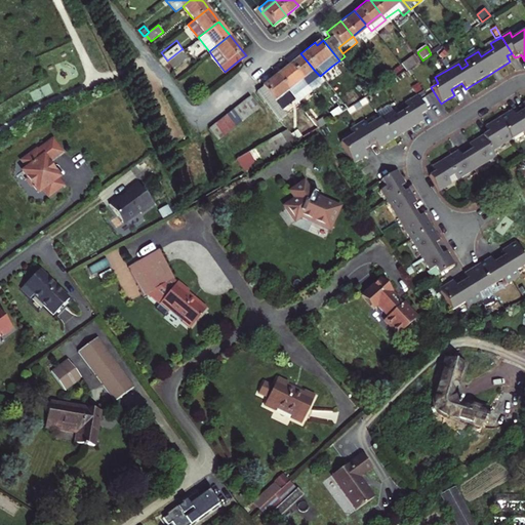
[(187,56),(182,49),(167,61),(172,68),(187,56)]
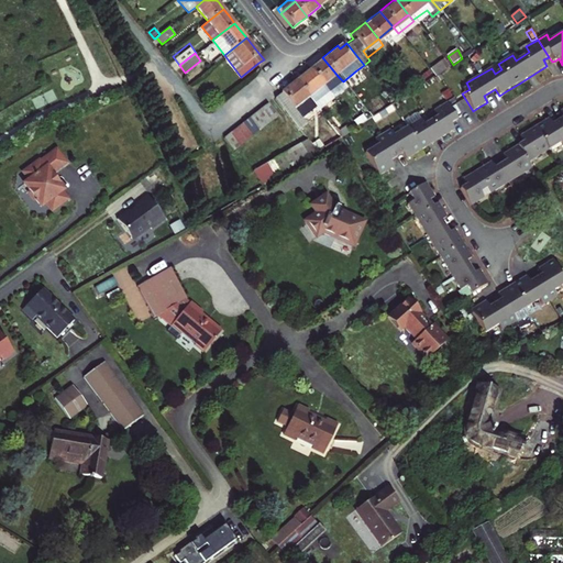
[(338,76),(322,57),(315,64),(308,68),(328,94),(339,85),(334,79),(338,76)]
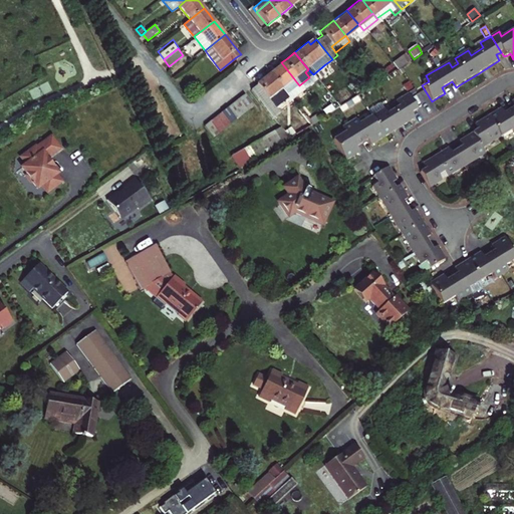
[(394,63),(399,70),(411,62),(405,54),(394,63)]
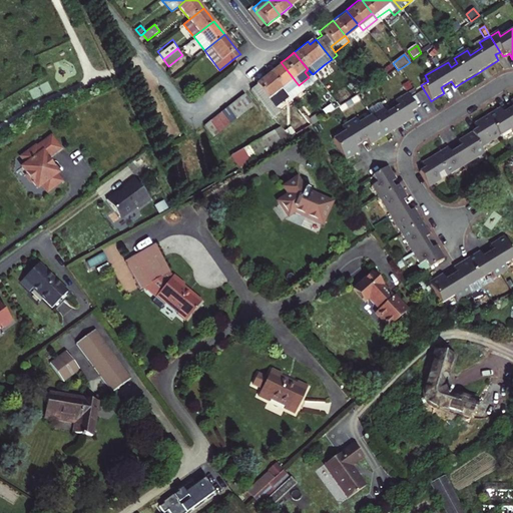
[(304,91),(299,85),(281,62),(274,68),(267,73),(291,102),(304,91)]
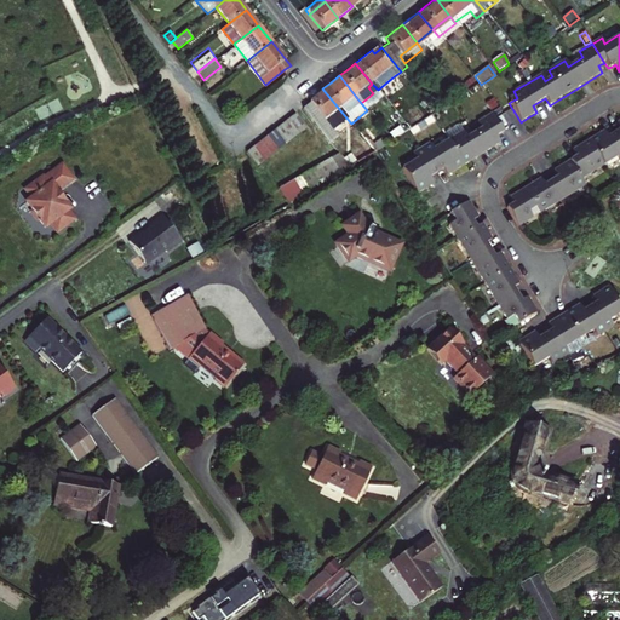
[(334,136),(351,124),(322,89),(315,95),(306,101),(308,103),(302,109),(329,144),(337,138),(334,136)]
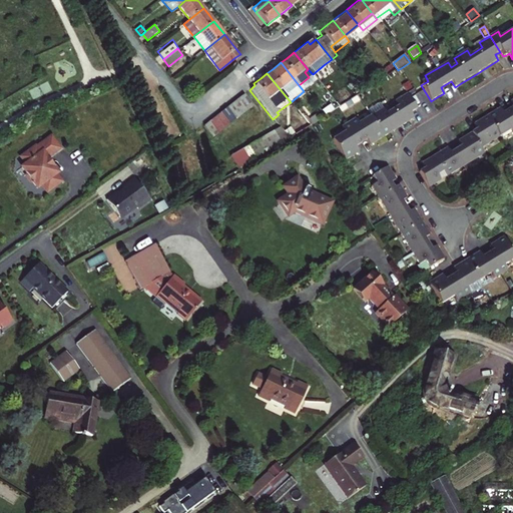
[(412,89),(408,82),(402,86),(406,92),(412,89)]
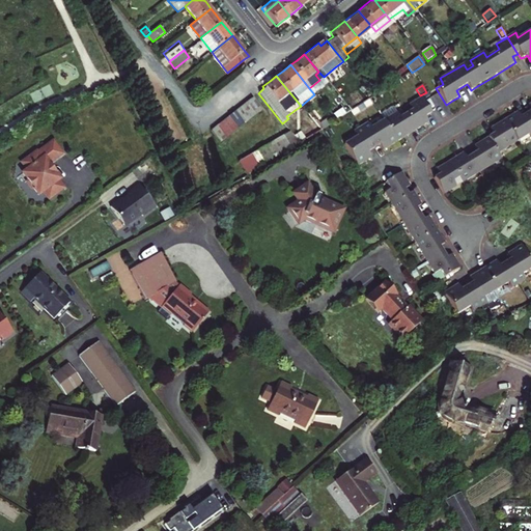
[(262,109),(252,98),(247,102),(257,113),(261,110),(262,109)]
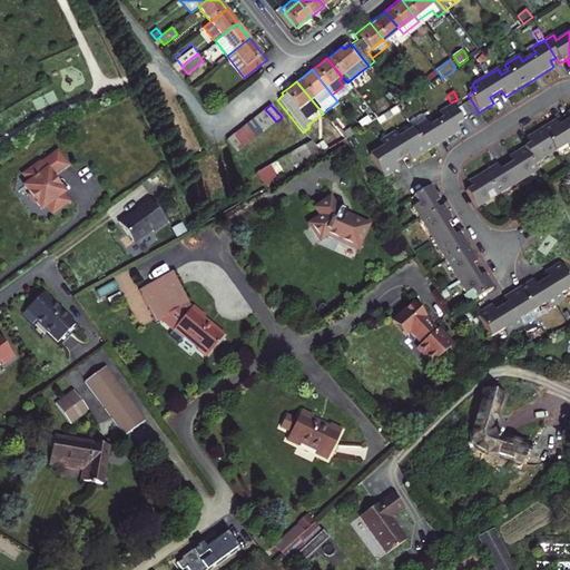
[(459,133),(455,126),(462,121),(452,105),(439,112),(442,118),(429,127),(422,116),(409,124),(412,129),(399,138),(394,131),(380,141),(383,147),(370,156),(384,179),(391,175),(399,170),(395,164),(408,156),(411,163),(419,157),(434,148),(451,138),(459,133)]
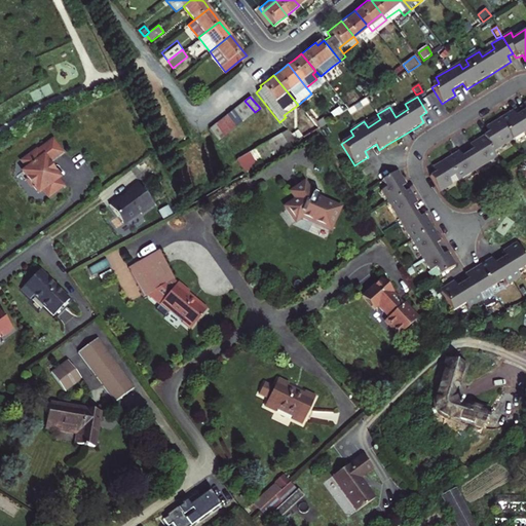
[(249,117),(255,112),(245,101),(239,105),(249,117)]
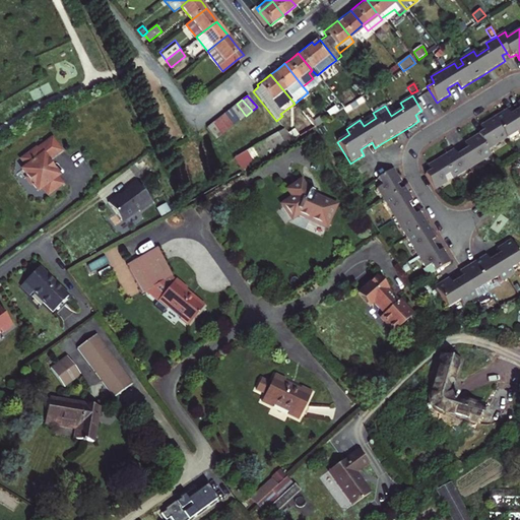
[(492,158),(486,149),(519,131),(519,134),(519,101),(517,103),(519,108),(509,115),(506,110),(500,115),(484,124),(479,127),(482,131),(470,139),(464,142),(468,147),(456,154),(453,149),(449,152),(432,163),(428,166),(431,171),(425,175),(435,192),(447,185),(443,178),(449,174),(453,181),(492,158)]
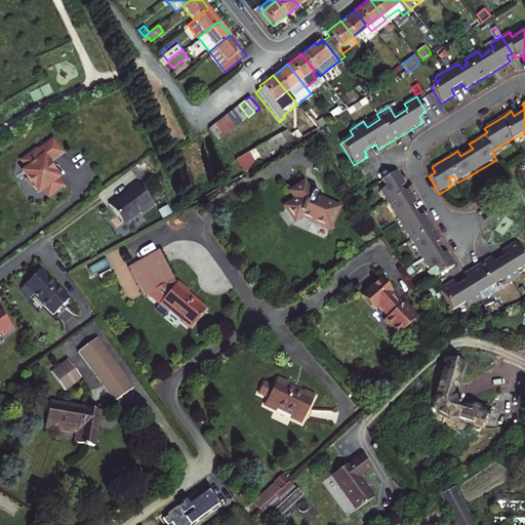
[(243,121),(248,117),(239,105),(234,109),(243,121)]
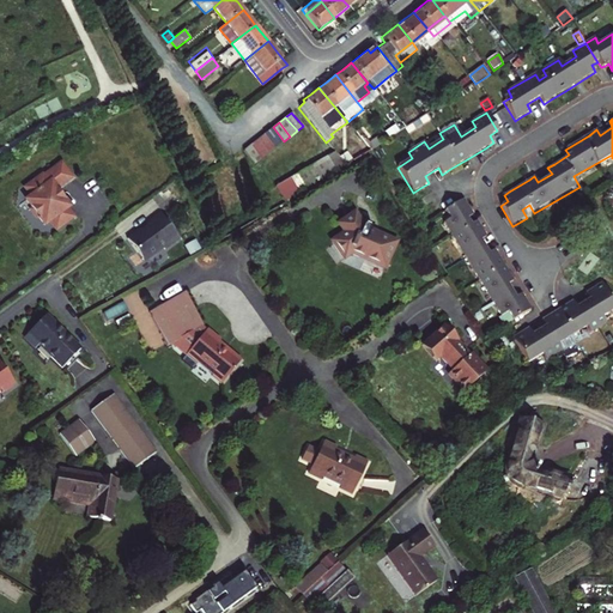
[(278,145),(284,141),(273,127),(267,132),(278,145)]
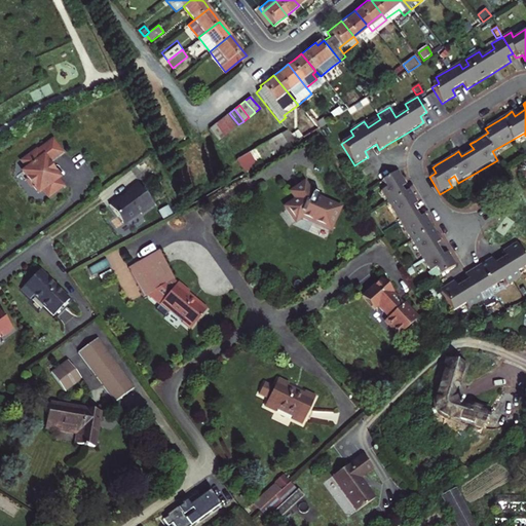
[(329,115),(332,119),(341,113),(337,109),(329,115)]
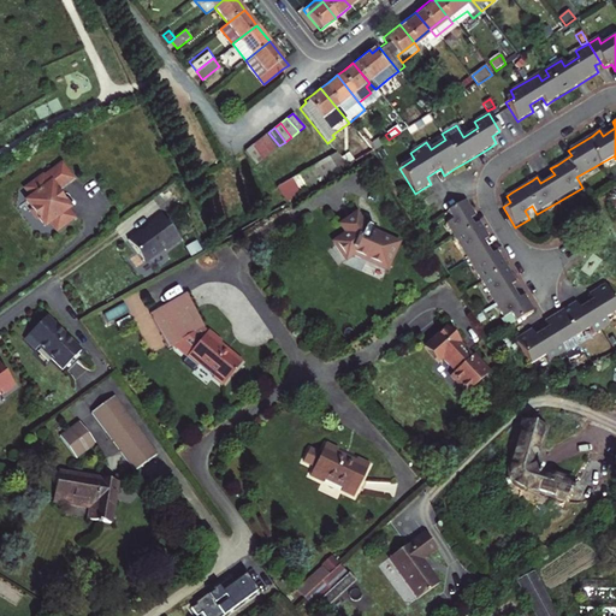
[(279,146),(268,132),(262,137),(274,150),(279,146)]
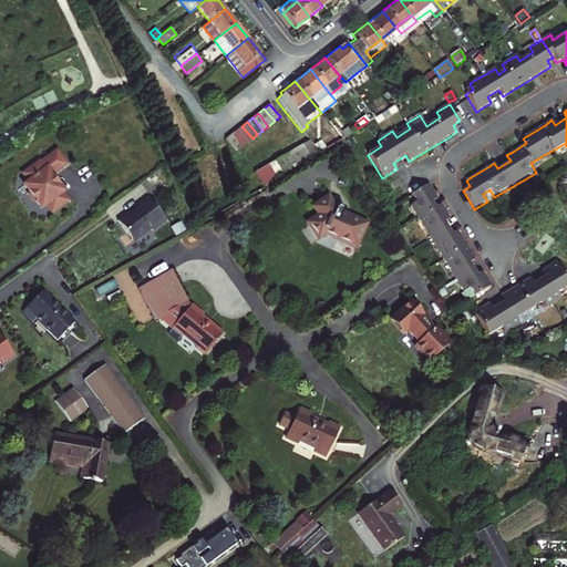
[(246,143),(253,138),(241,126),(237,130),(236,131),(246,143)]
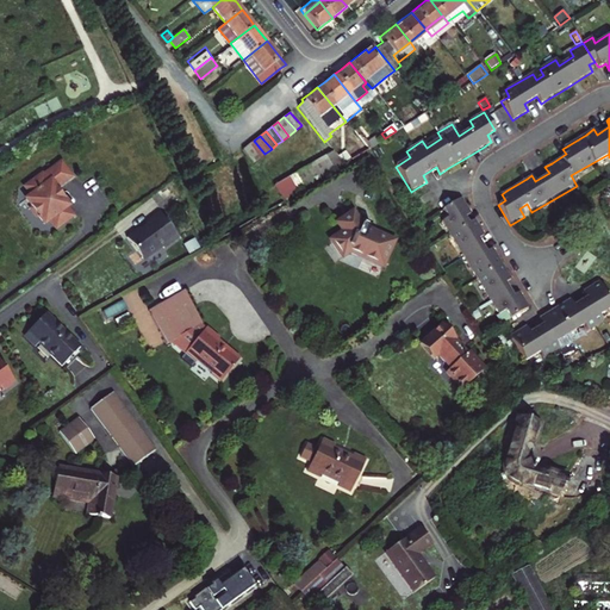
[(259,159),(265,154),(254,141),(248,145),(259,159)]
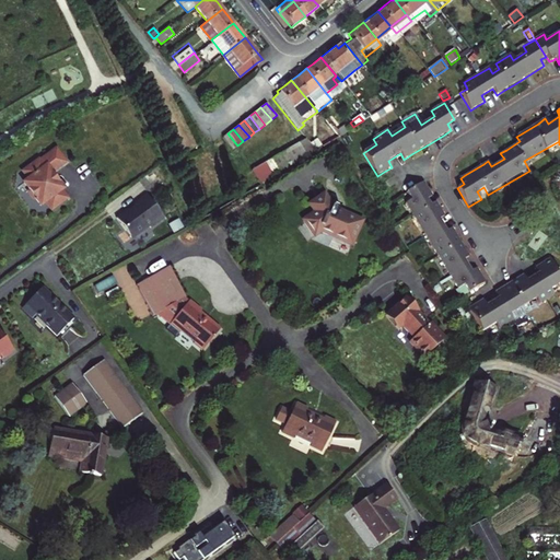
[(307,142),(314,151),(321,148),(313,138),(307,142)]
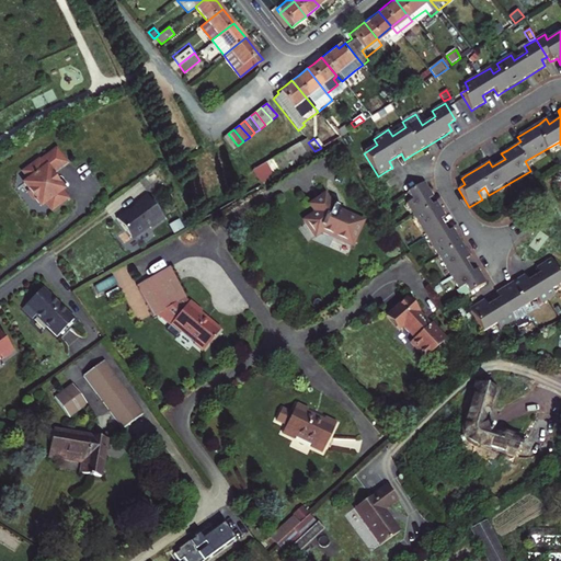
[(309,156),(315,151),(308,142),(305,139),(298,142),(309,156)]
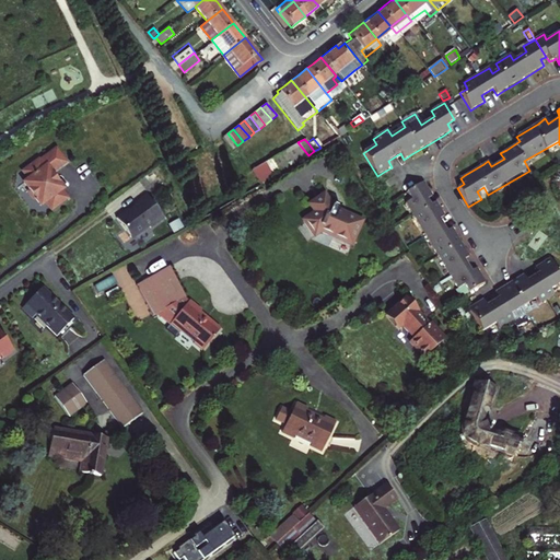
[(292,146),(291,146),(302,159),(308,155),(298,142),(292,146)]
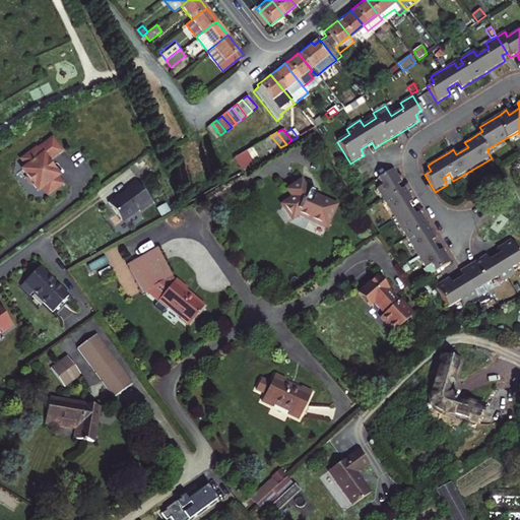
[(265,139),(274,151),(280,147),(270,135),(266,138),(265,139)]
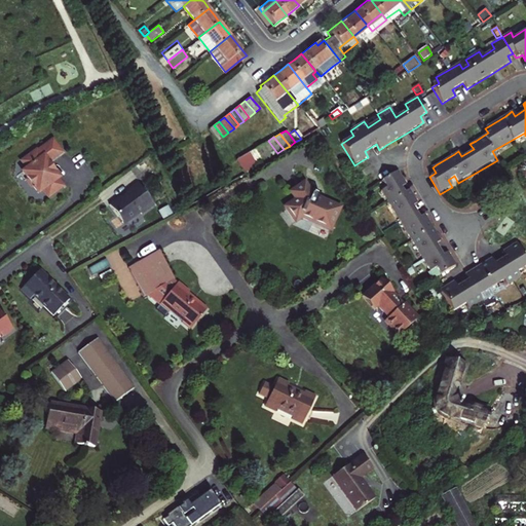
[(41,192),(46,199),(62,187),(57,181),(59,179),(55,174),(48,164),(63,154),(51,140),(36,151),(35,150),(19,162),(24,170),(20,173),(26,180),(25,181),(31,189),(32,189),(37,195),(41,192)]
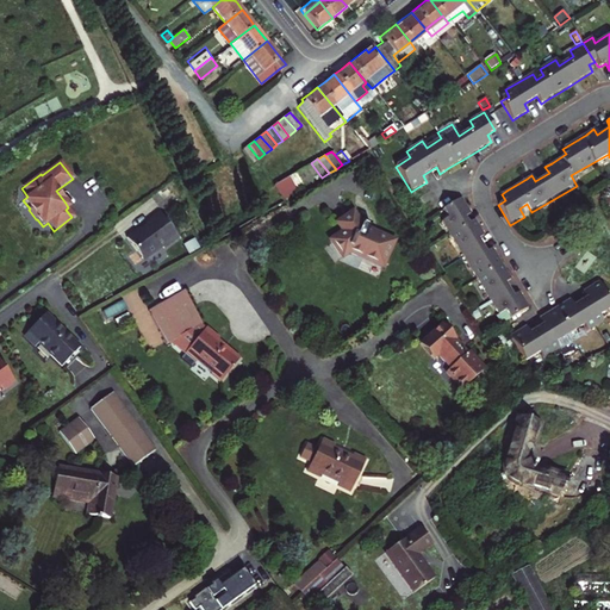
[(305,167),(316,180),(322,178),(311,163),(305,167)]
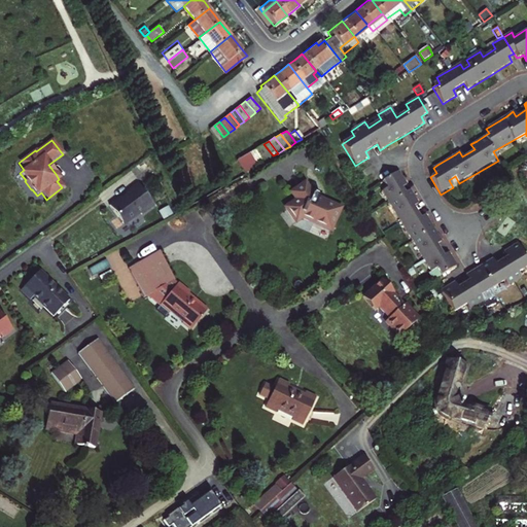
[(268,160),(273,155),(264,144),(257,147),(268,160)]
